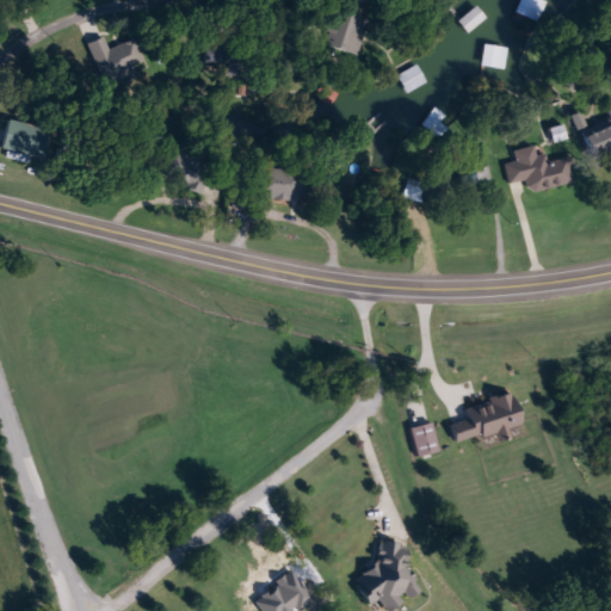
[(528,17),(524,23),(514,18),(523,0),(543,0),(548,2),(537,22),(528,17)]
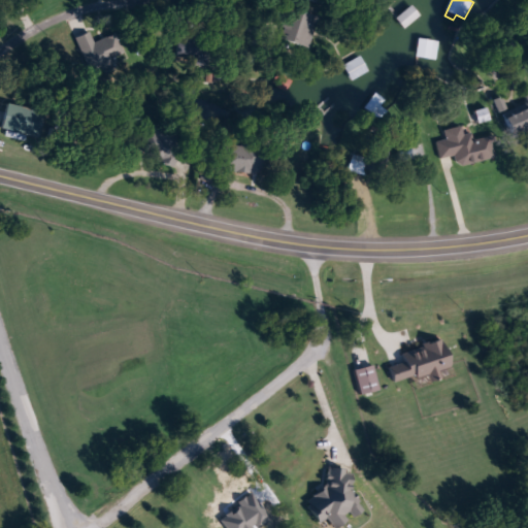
[(398,19),(415,5),(423,15),(406,29),(398,19)]
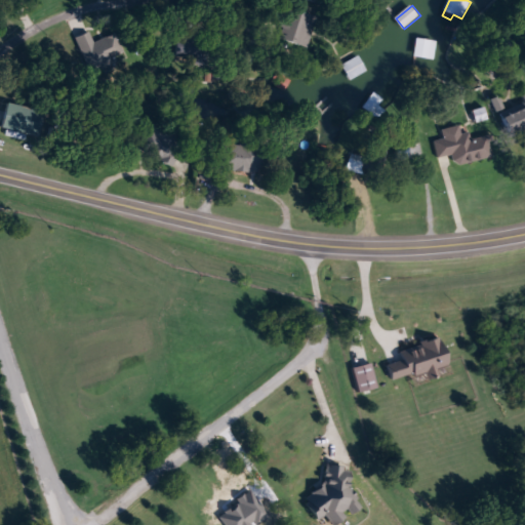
[(312,47),(281,39),(289,8),(319,16),(312,47)]
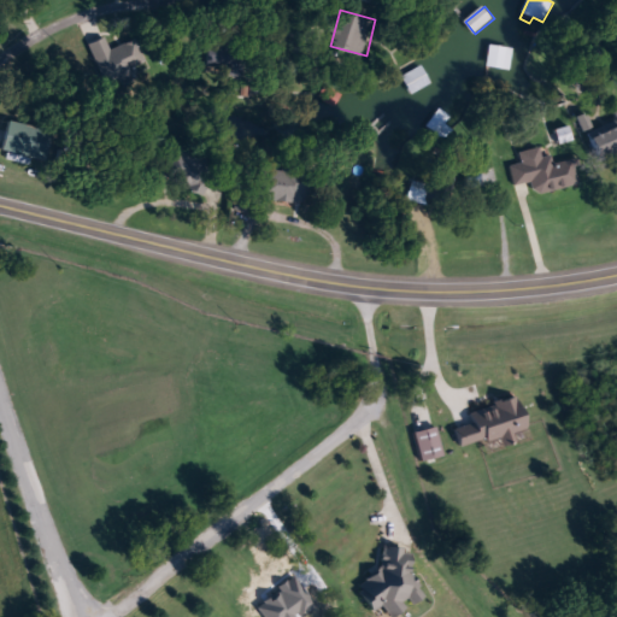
[(513,48),(510,70),(488,66),(492,45),(513,48)]
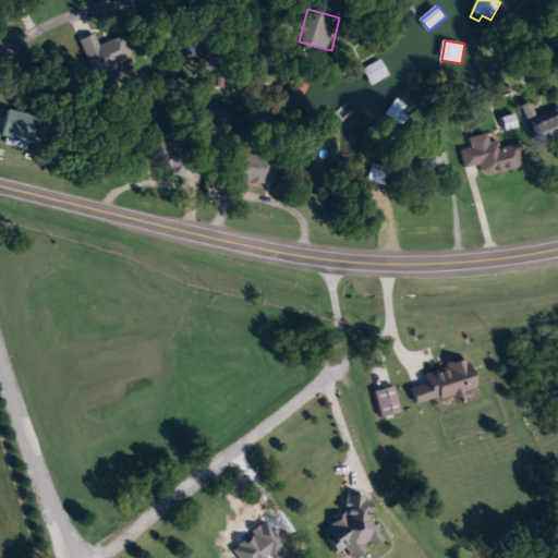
[(390,75),(372,84),(364,69),(383,60),(390,75)]
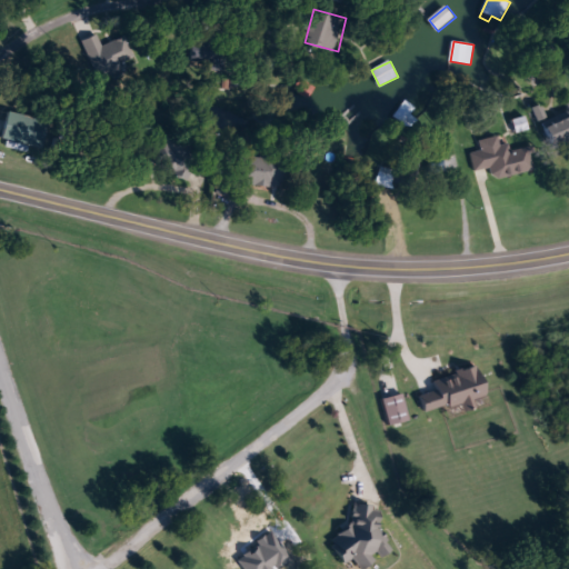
[(540,122),(568,110),(566,103),(568,101),(568,138),(551,147),(540,122)]
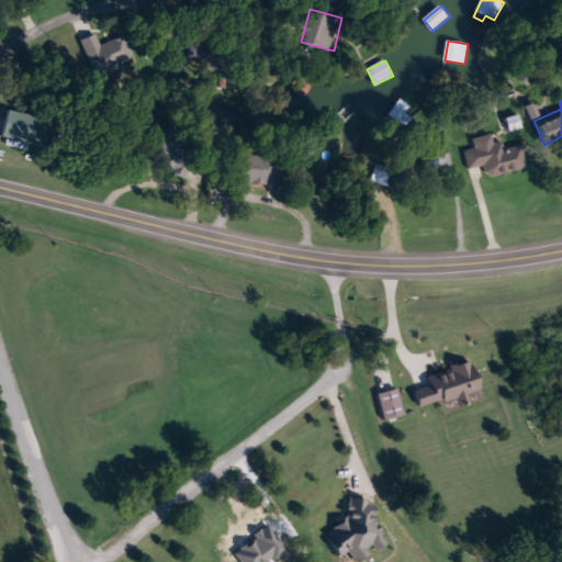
[(527,169),(487,177),(485,166),(467,169),(463,152),(475,149),(473,138),(493,135),(496,146),(523,142),(527,169)]
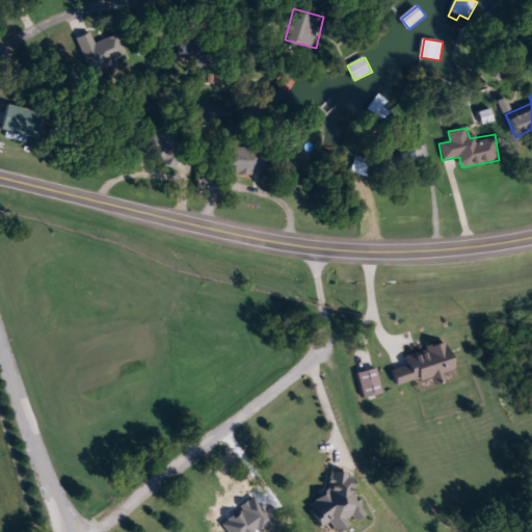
[(272,147),(272,174),(224,174),(225,147),(272,147)]
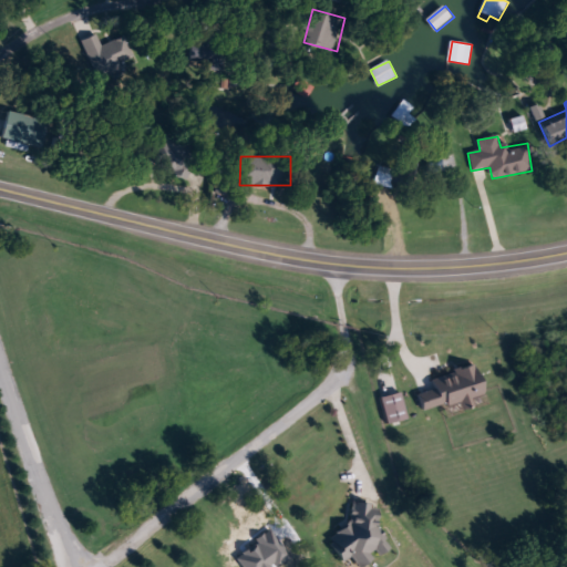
[(395,169),(391,188),(374,184),(379,166),(395,169)]
